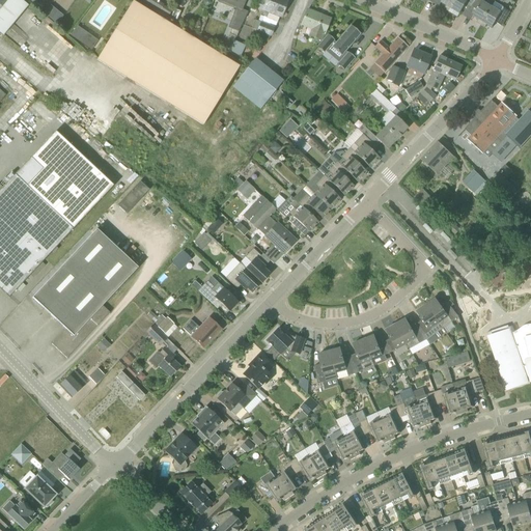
[(0,0),(0,31),(3,35),(29,5),(23,0),(0,0)]
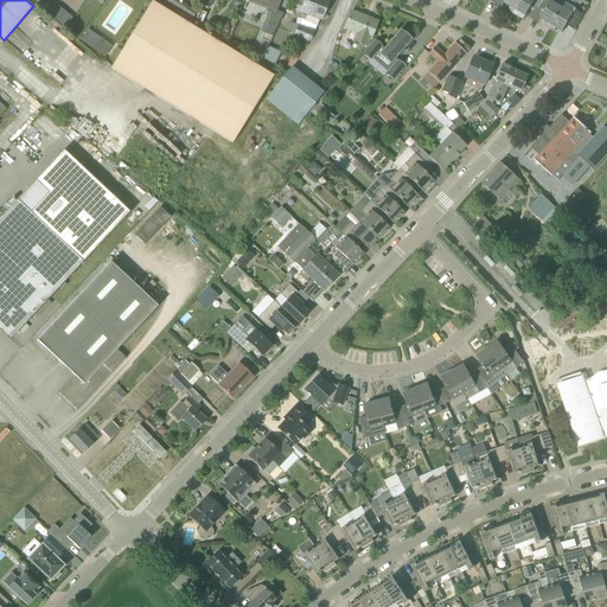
[(186,6),(174,0),(170,0),(168,5),(183,13),(186,6)]
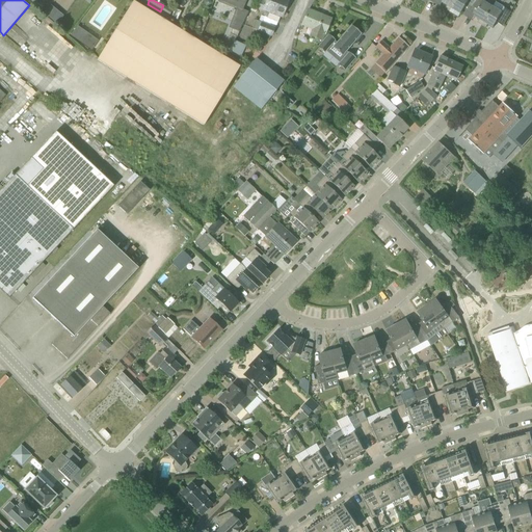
[(219,0),(218,2),(242,11),(246,0),(219,0)]
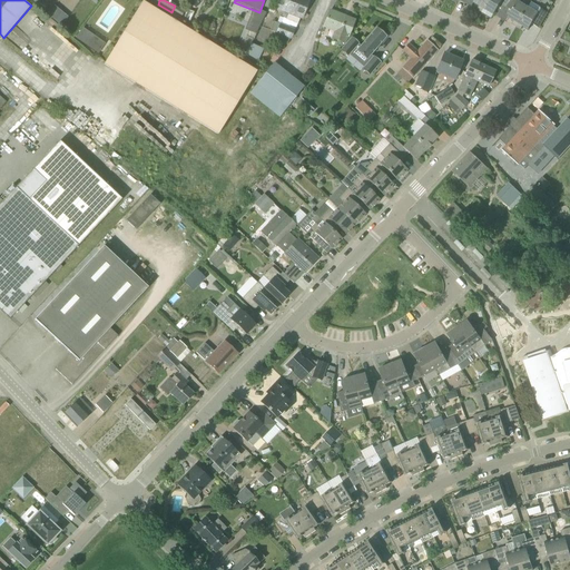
[(302,19),(308,0),(276,0),(274,8),(288,13),(286,19),(298,23),(301,18),(302,19)]
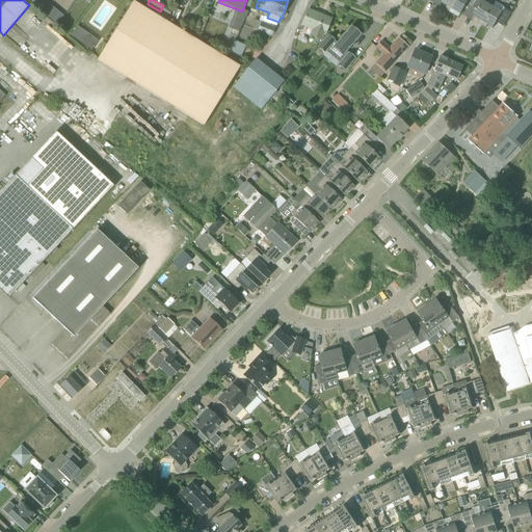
[(456,0),(443,0),(442,2),(448,6),(446,9),(450,11),(456,0)]
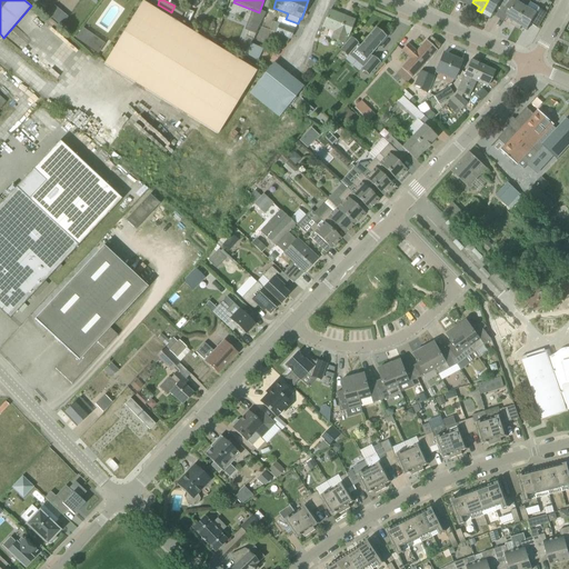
[(488,0),(481,12),(486,15),(488,11),(492,15),(493,16),(498,8),(503,11),(506,8),(510,0),(488,0)]
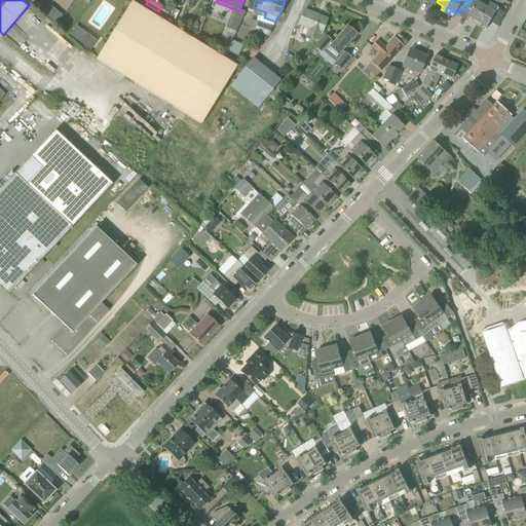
[(472,0),(467,7),(471,8),(473,10),(468,16),(475,20),(473,23),(477,25),(488,7),(489,5),(479,0),(472,0)]
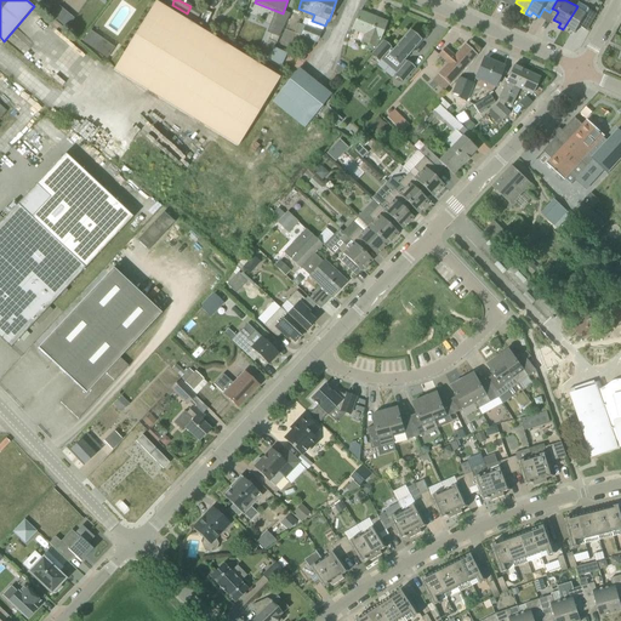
[(268,97),(279,79),(155,3),(114,70),(239,147),(268,97)]
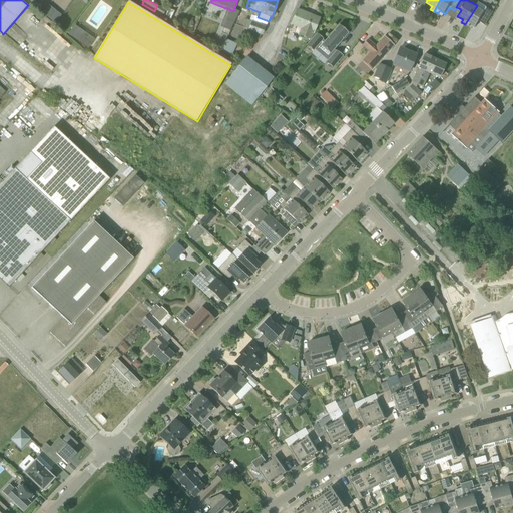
[(487,8),(484,12),(476,7),(465,24),(469,27),(471,24),(476,27),(479,22),(485,25),(493,12),(487,8)]
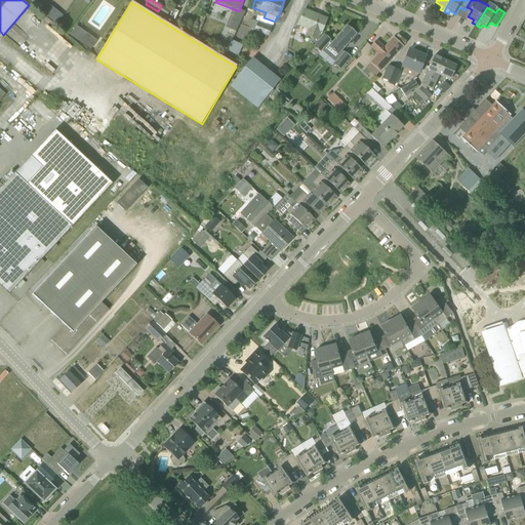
[(169,17),(174,21),(178,12),(172,9),(169,17)]
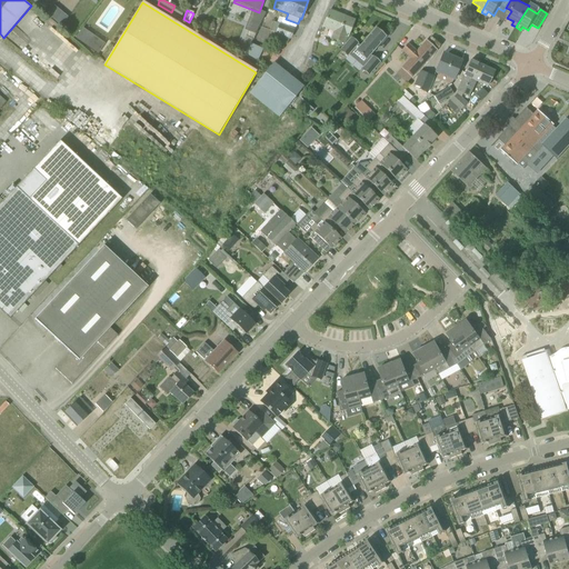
[(347,37),(353,22),(342,18),(343,16),(330,10),(322,27),(333,31),(330,39),(345,45),(347,37)]
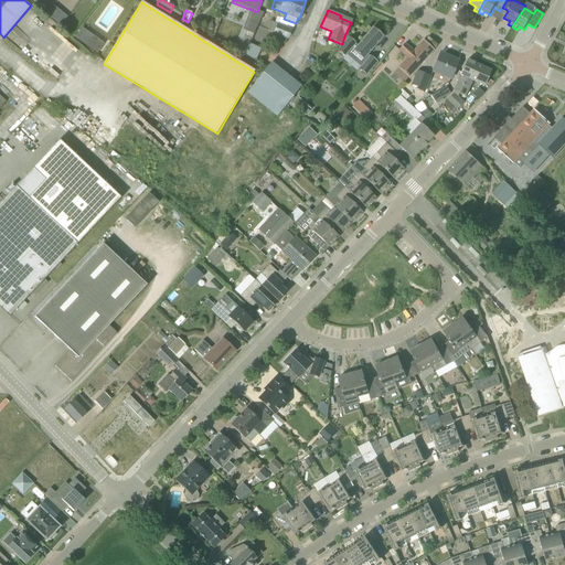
[(281,50),(284,44),(286,44),(288,38),(288,39),(291,30),(278,24),(275,33),(277,33),(269,53),(276,55),(279,50),(281,50)]
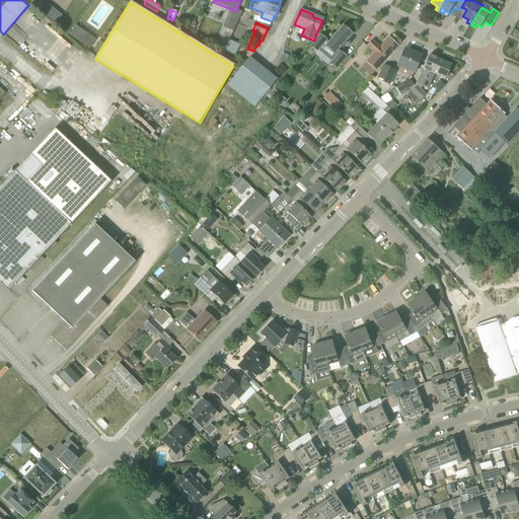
[(235,27),(229,24),(223,36),(216,51),(222,54),(223,51),(229,40),(235,27)]
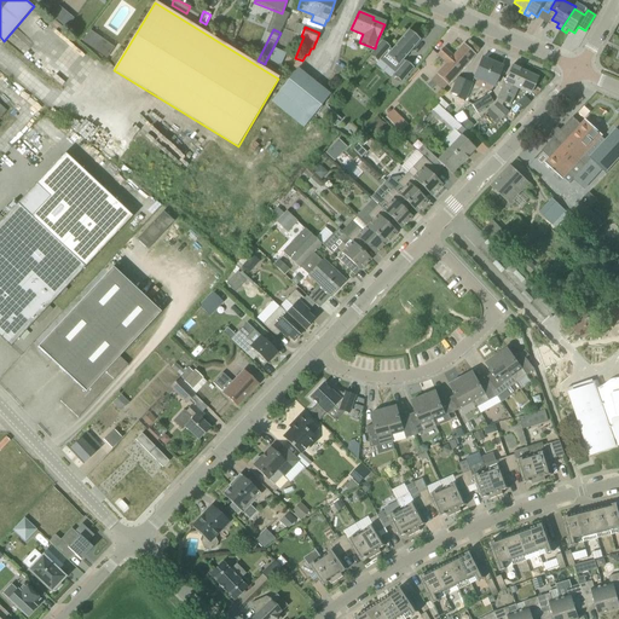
[(115,53),(104,44),(105,41),(98,34),(97,36),(90,30),(82,39),(108,62),(115,53)]
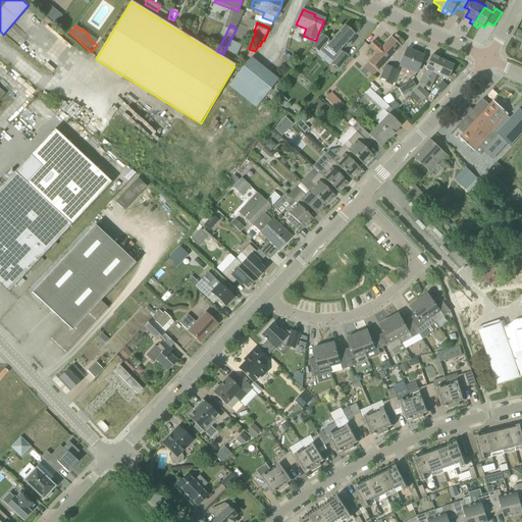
[(322,34),(311,46),(318,52),(320,51),(332,62),(331,63),(338,69),(343,65),(349,57),(343,51),(342,52),(340,51),(355,34),(345,25),(330,42),(328,41),(329,40),(322,34)]
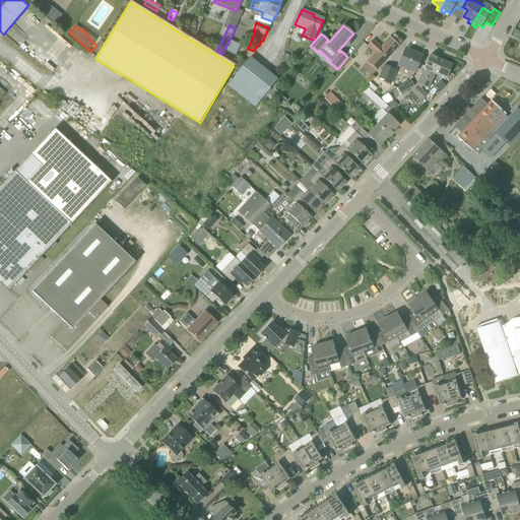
[(377,71),(399,46),(390,37),(381,47),(373,40),(367,46),(375,53),(367,62),(377,71)]
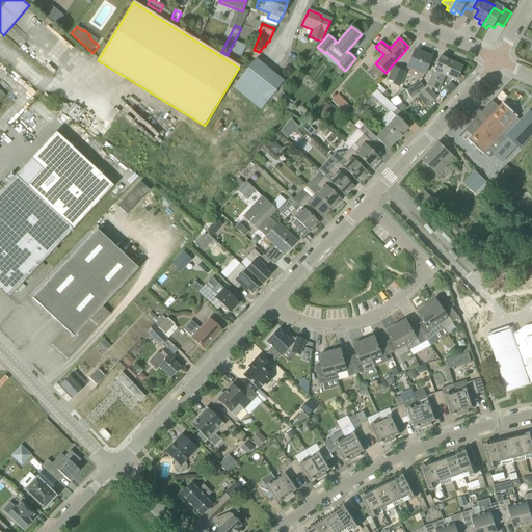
[(241,58),(246,46),(235,41),(229,52),(241,58)]
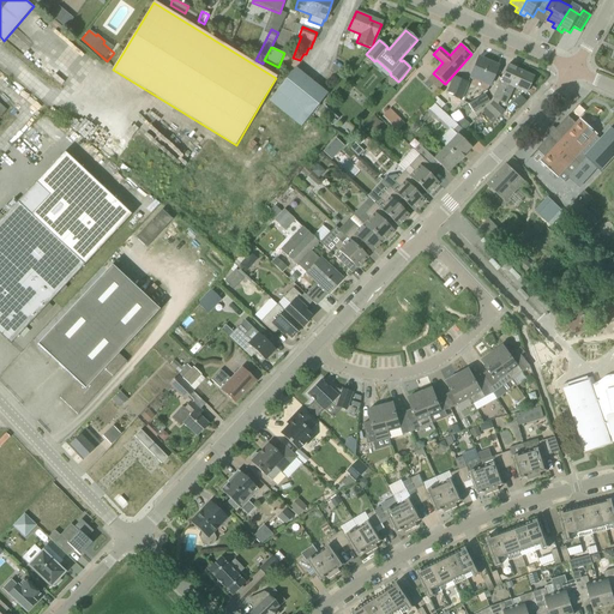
[(491,86),(499,66),(479,58),(470,77),(491,86)]
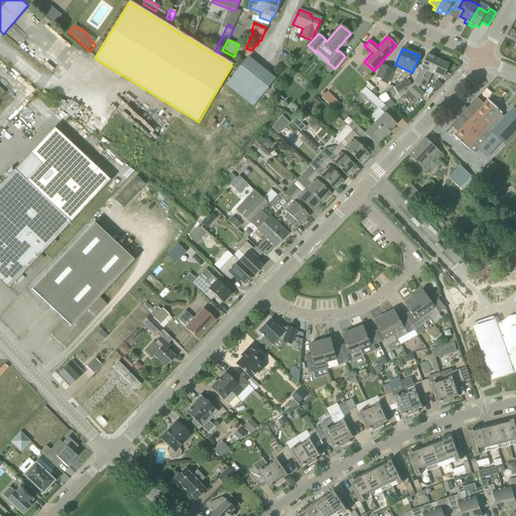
[(427,72),(433,57),(427,54),(414,83),(419,85),(426,71),(427,72)]
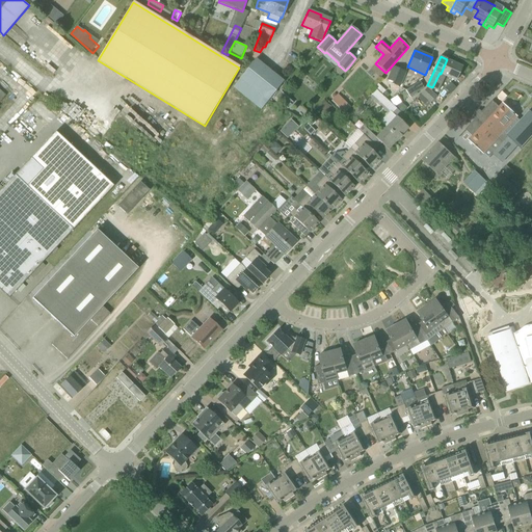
[(262,109),(284,81),(256,59),(234,86),(262,109)]
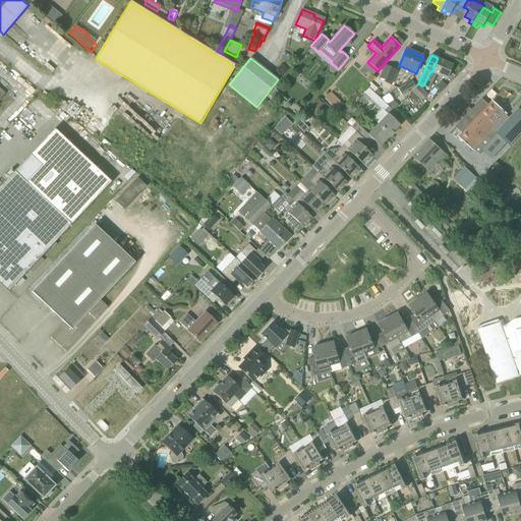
[(447,79),(453,65),(438,58),(431,72),(430,71),(423,85),(429,89),(437,74),(447,79)]
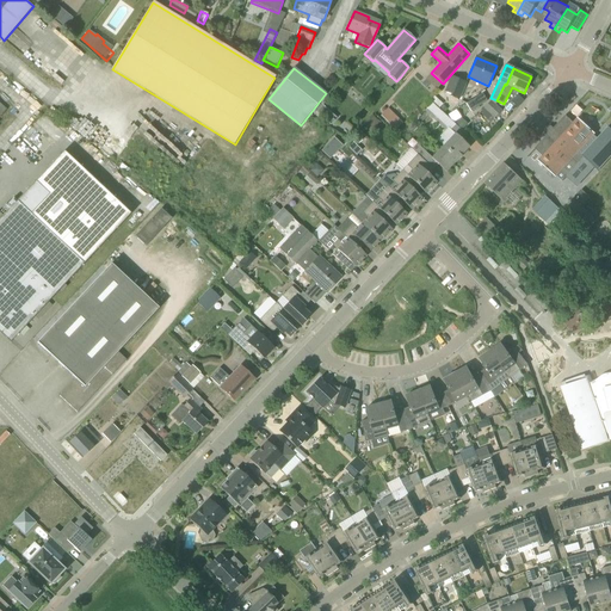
[(467,82),(452,76),(445,92),(451,94),(451,97),(458,100),(467,82)]
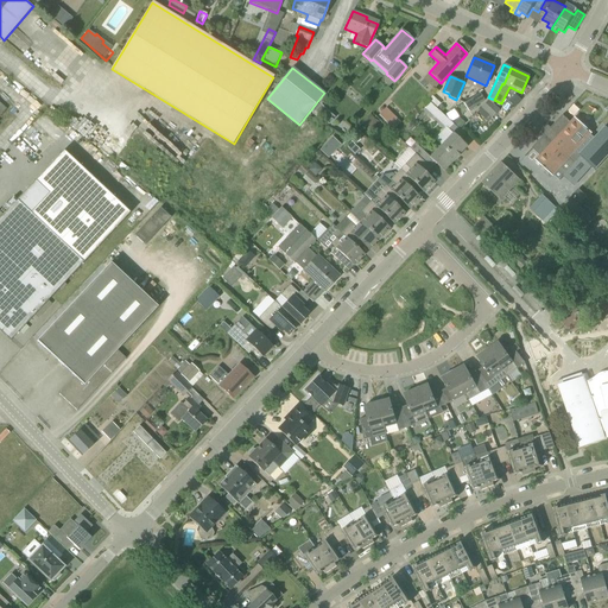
[(480,93),(463,103),(468,111),(485,101),(480,93)]
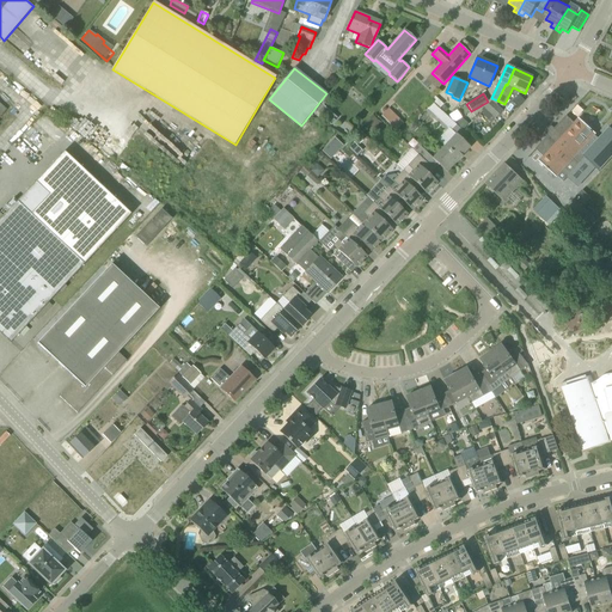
[(434,96),(430,101),(440,109),(444,104),(434,96)]
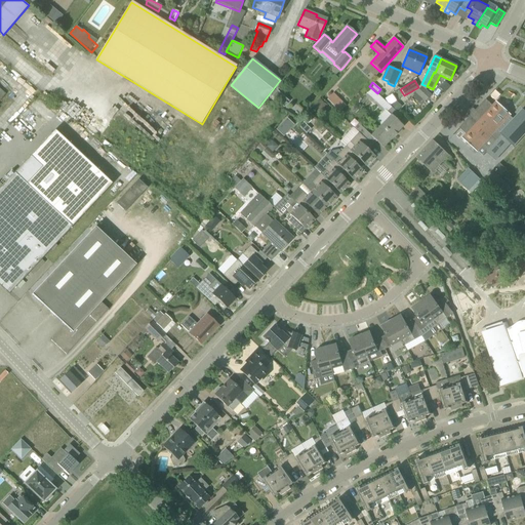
[(369,86),(364,91),(370,96),(377,104),(385,110),(388,113),(392,108),(384,99),(382,98),(380,96),(377,93),(369,86)]
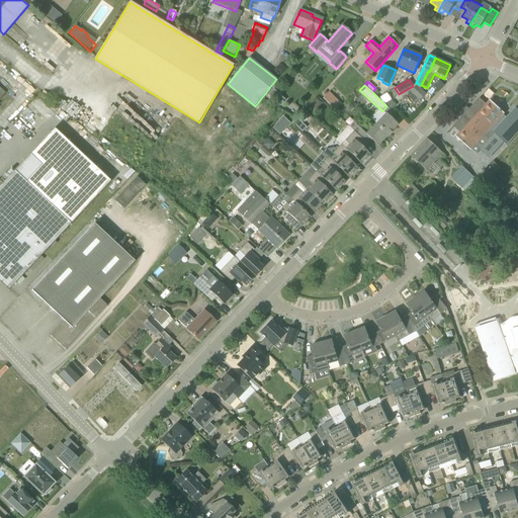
[(425,94),(416,85),(406,96),(415,105),(425,94)]
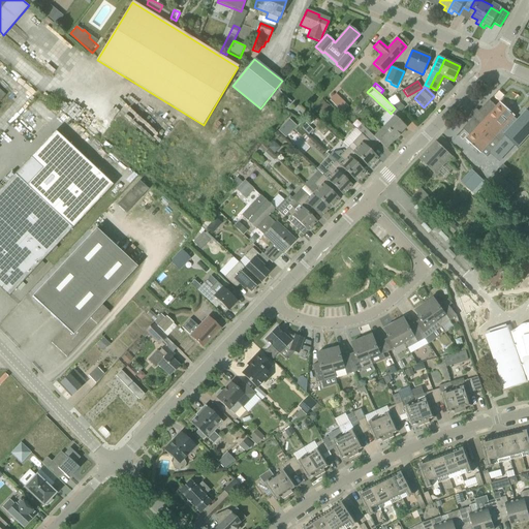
[(279,91),(274,97),(280,102),(285,97),(279,91)]
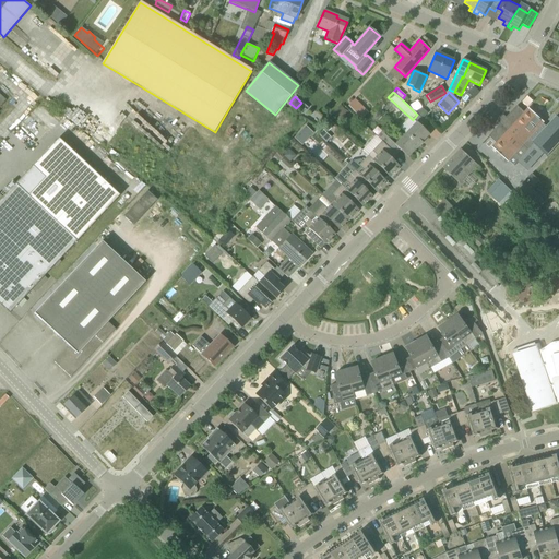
[(340,120),(347,113),(341,106),(333,114),(340,120)]
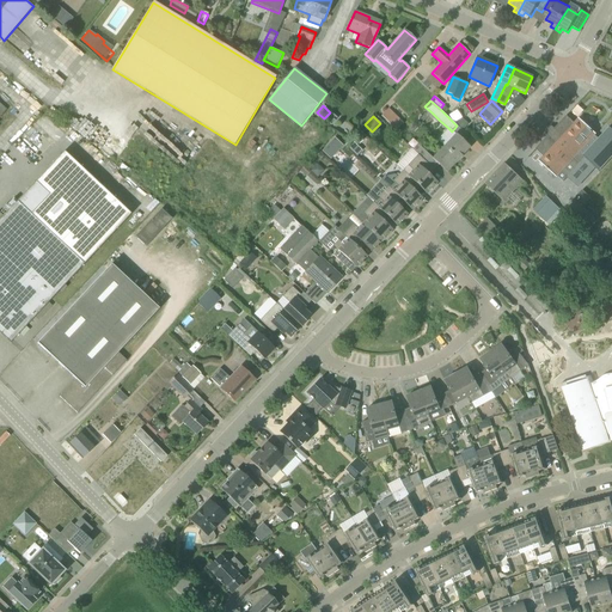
[(597,134),(580,118),(575,123),(567,116),(555,129),(536,150),(544,157),(539,161),(556,177),(557,176),(564,182),(580,165),(586,158),(580,152),(597,134)]
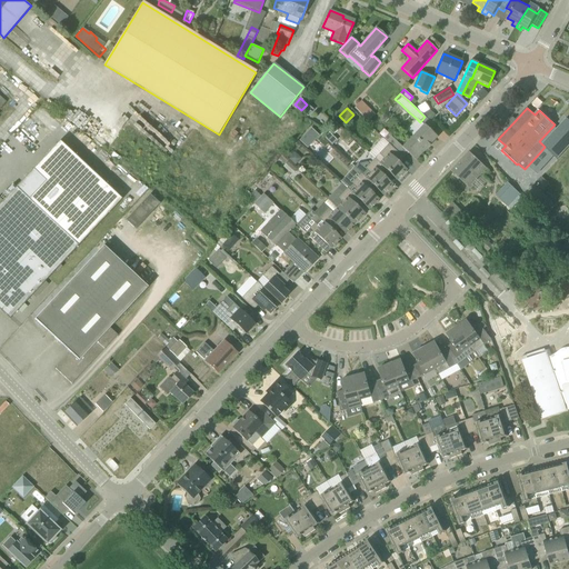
[(386,110),(380,116),(386,121),(391,116),(386,110)]
